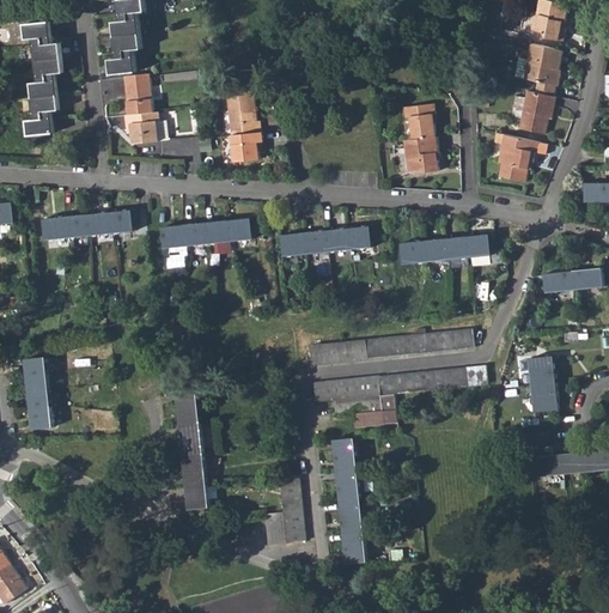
[(145,11),(144,0),(117,0),(120,12),(136,11),(145,11)]
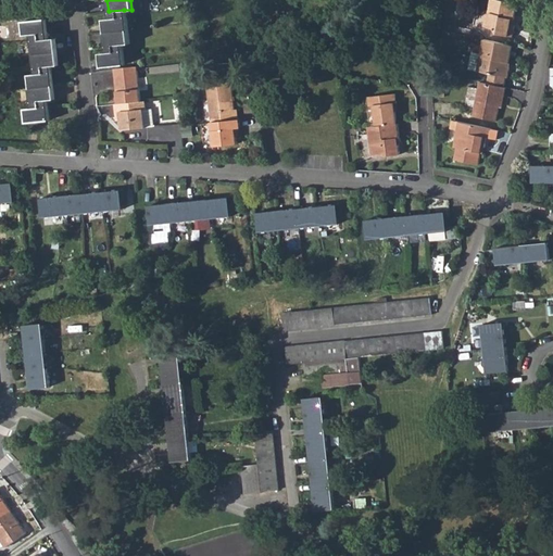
[(514,19),(517,0),(491,0),(490,12),(487,11),(485,25),(494,27),(498,33),(513,36),(515,25),(512,24),(513,19),(514,19)]
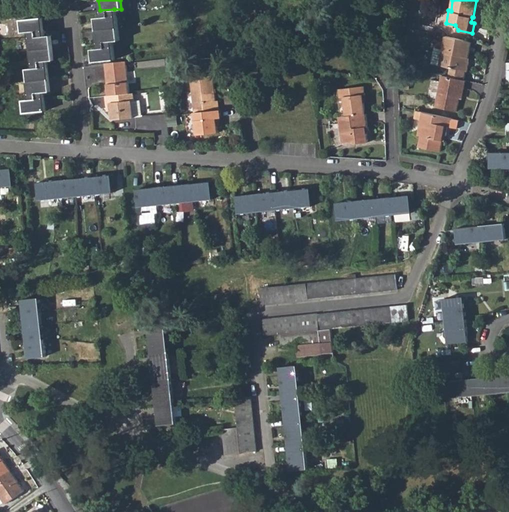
[(116,28),(115,15),(114,9),(100,10),(100,17),(94,17),(95,30),(116,28)]
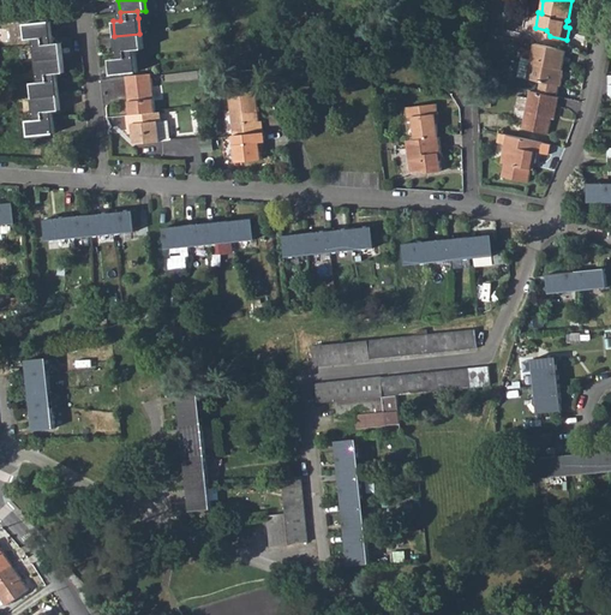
[(25,40),(34,39),(49,36),(48,22),(23,24),(25,40)]
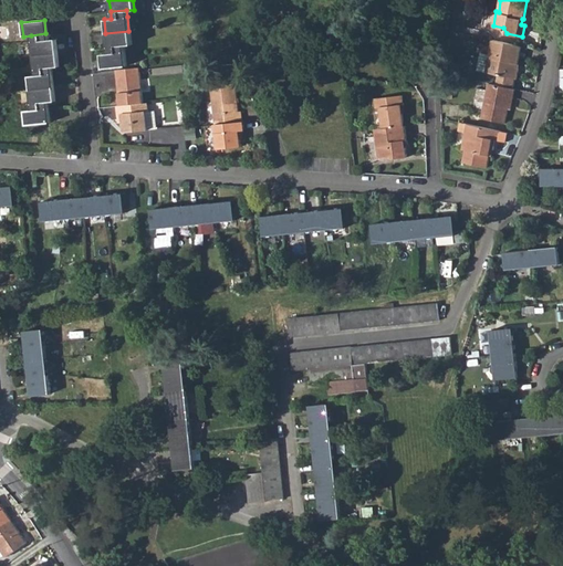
[(105,33),(106,46),(107,54),(123,52),(122,45),(129,44),(128,31),(105,33)]
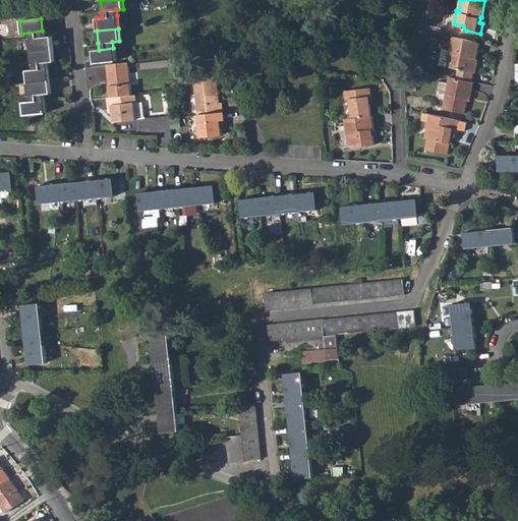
[(29,39),(30,51),(51,49),(50,37),(43,37),(42,31),(29,33),(29,39)]
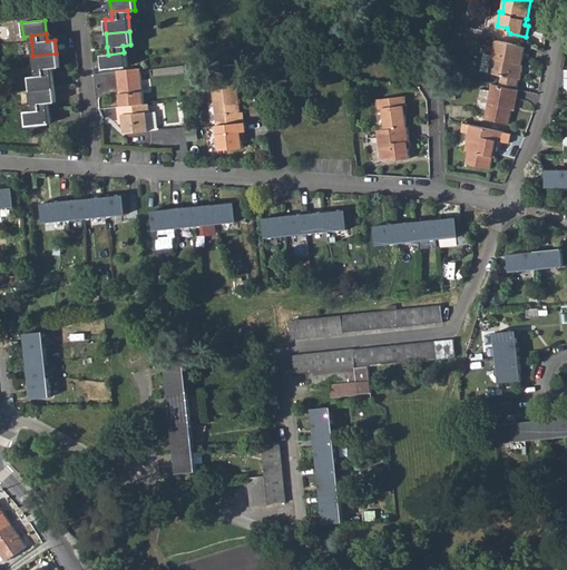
[(521,42),(495,37),(491,52),(487,70),(499,72),(514,76),(516,77),(518,66),(516,66),(521,42)]
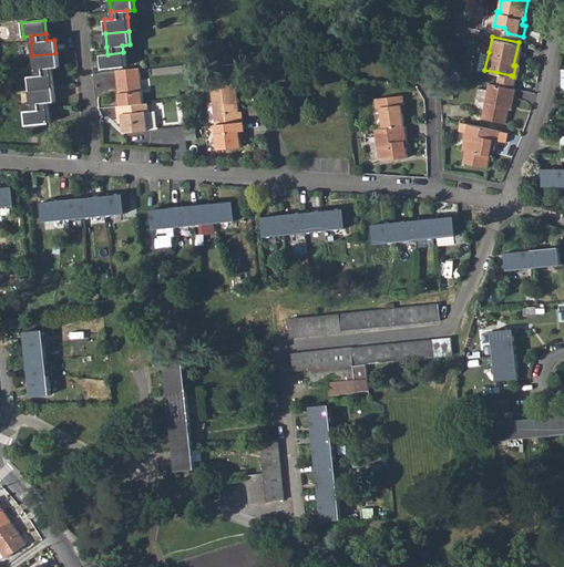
[(477,68),(484,70),(489,52),(481,50),(477,68)]
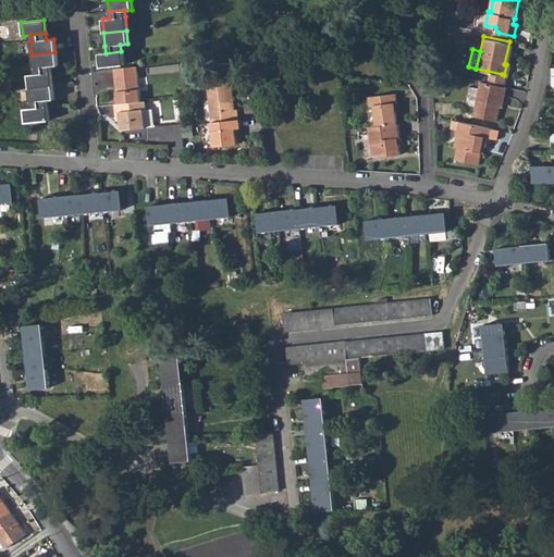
[(122,65),(121,51),(106,53),(98,53),(99,67),(122,65)]
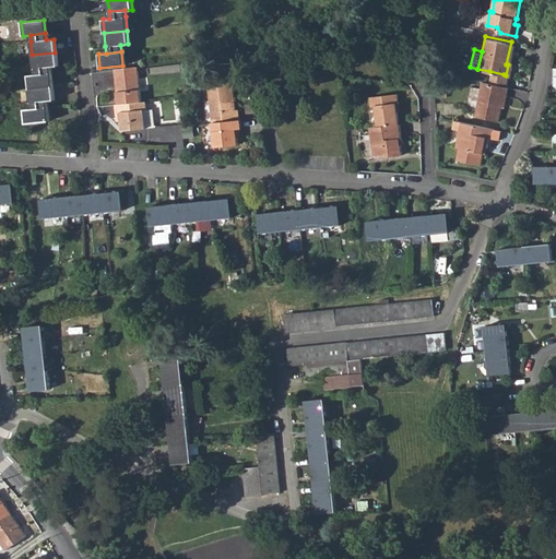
[(32,55),(34,68),(48,67),(56,66),(55,52),(32,55)]
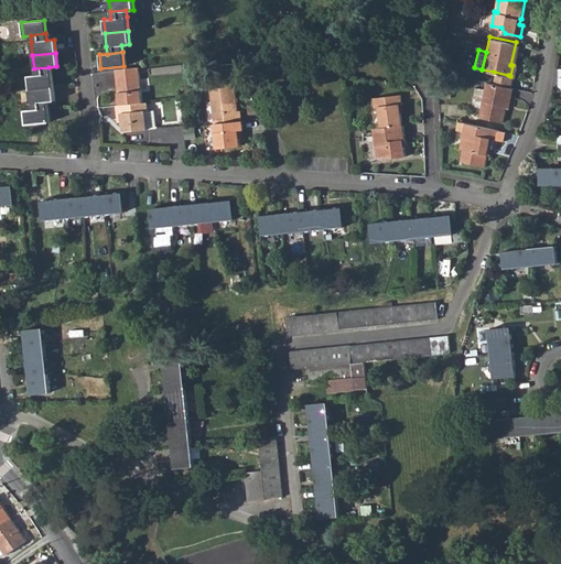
[(51,87),(50,74),(49,67),(34,68),(34,75),(27,76),(28,89),(51,87)]
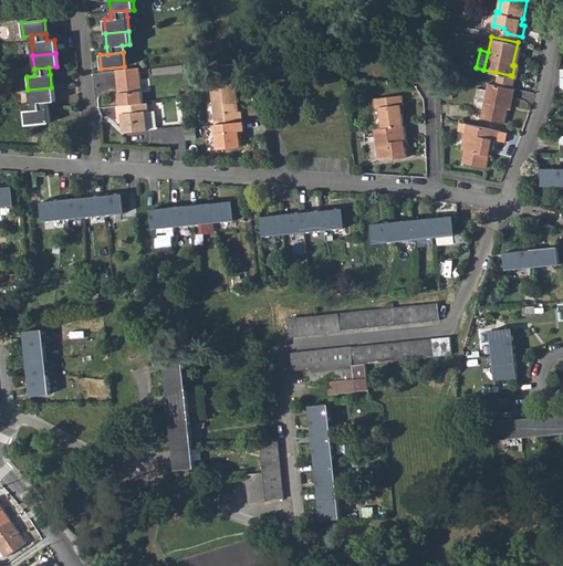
[(141,104),(137,67),(113,71),(117,106),(141,104)]
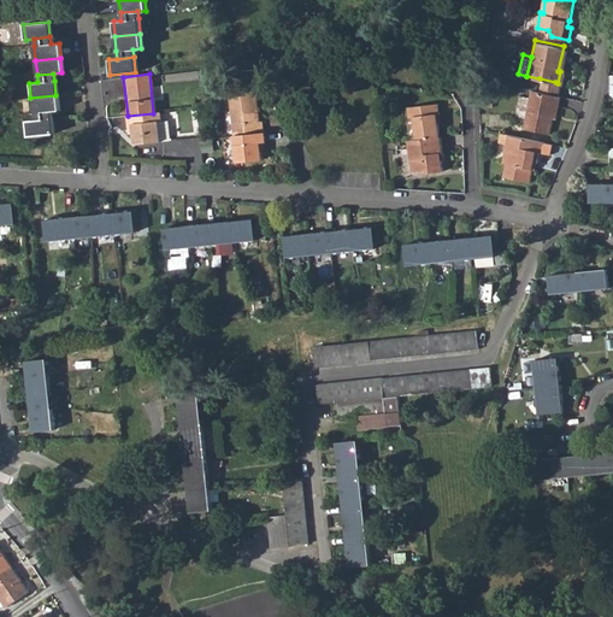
[(555,82),(540,78),(537,89),(554,93),(555,82)]
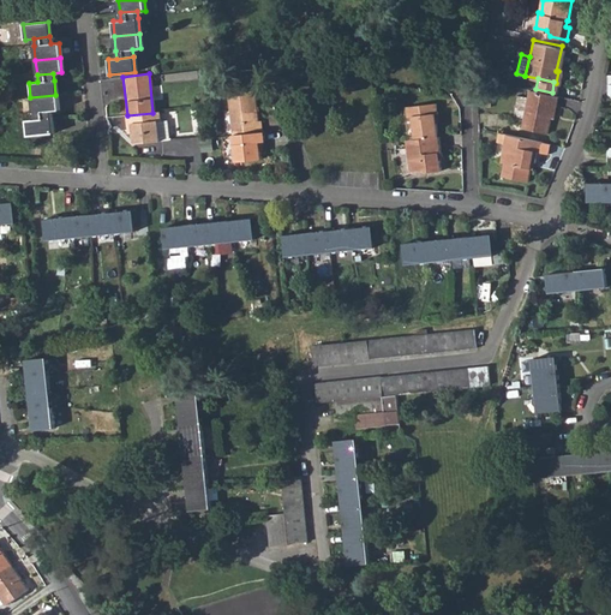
[(553,109),(557,94),(552,93),(535,89),(528,87),(520,125),(546,131),(549,115),(551,108),(553,109)]
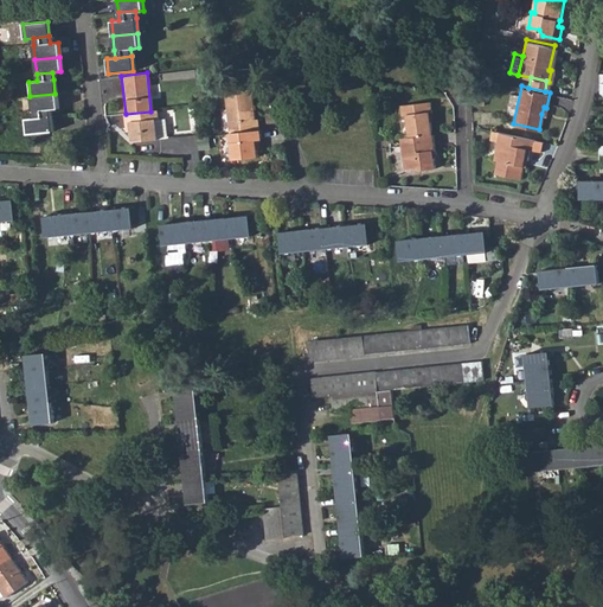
[(220,93),(225,133),(256,129),(255,117),(251,119),(249,89),(220,93)]
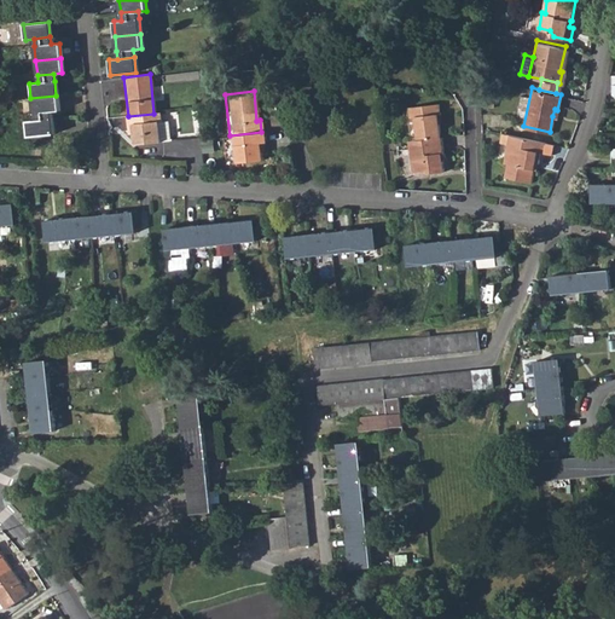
[(30,98),(33,113),(48,111),(57,110),(56,96),(30,98)]
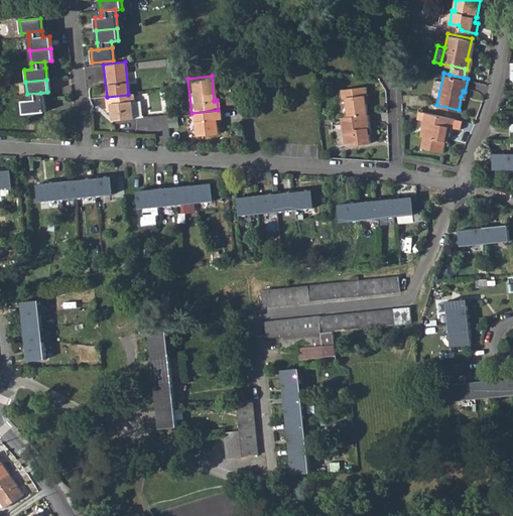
[(343,98),(345,116),(365,114),(363,96),(365,96),(363,87),(338,89),(339,98),(343,98)]
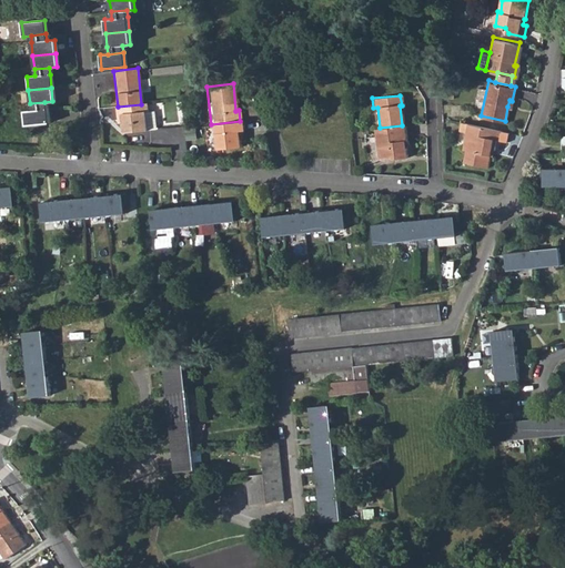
[(47,123),(46,109),(44,102),(30,103),(30,111),(22,112),(23,125),(47,123)]
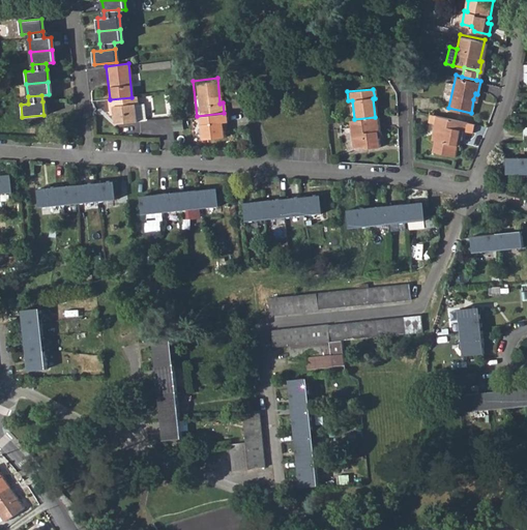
[(137,104),(136,96),(132,97),(110,99),(108,99),(109,112),(113,111),(114,114),(115,124),(136,121),(136,120),(145,119),(143,104),(137,104)]
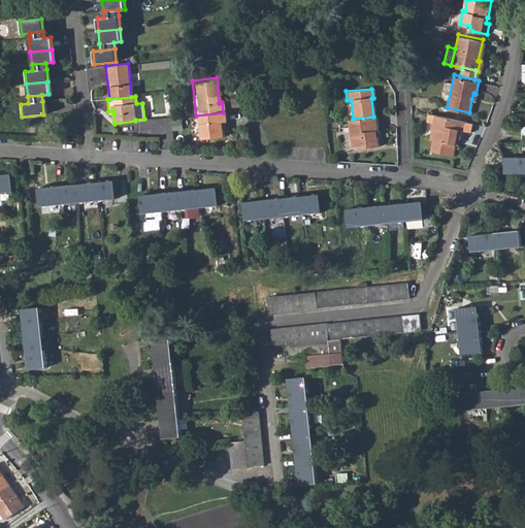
[(463,129),(465,120),(435,112),(429,111),(427,120),(433,121),(432,127),(435,128),(432,140),(430,150),(453,154),(456,138),(458,138),(460,129),(463,129)]
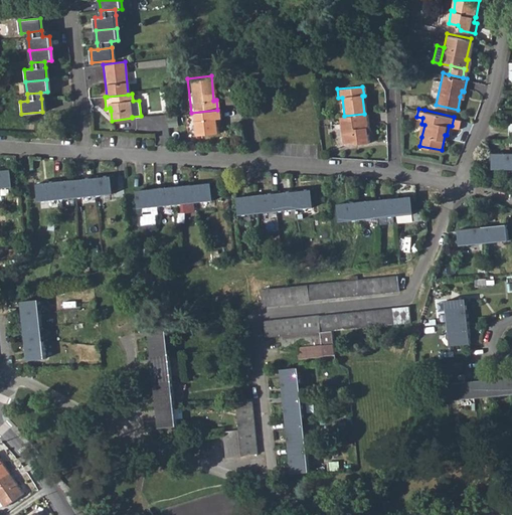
[(220,118),(219,110),(217,110),(191,113),(194,136),(216,134),(215,127),(214,119),(217,119),(220,118)]
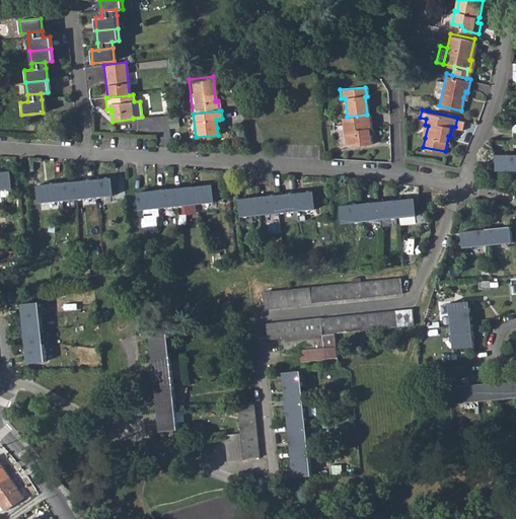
[(369,134),(367,115),(347,117),(340,118),(342,145),(355,143),(355,145),(369,144),(368,134),(369,134)]
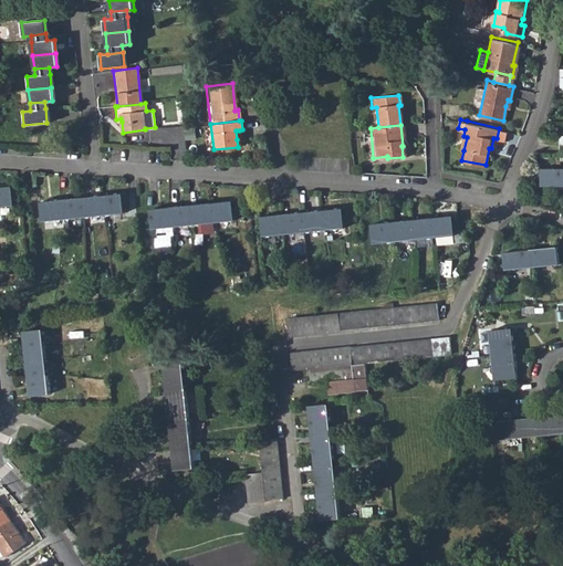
[(539,185),(562,184),(562,168),(540,168),(539,185)]
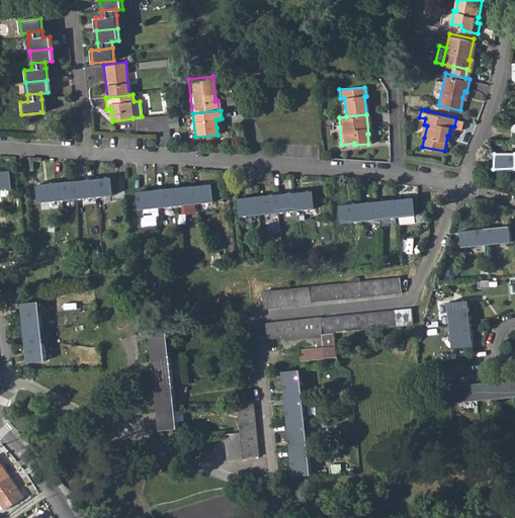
[(10,171),(0,172),(0,188),(11,188),(10,171)]
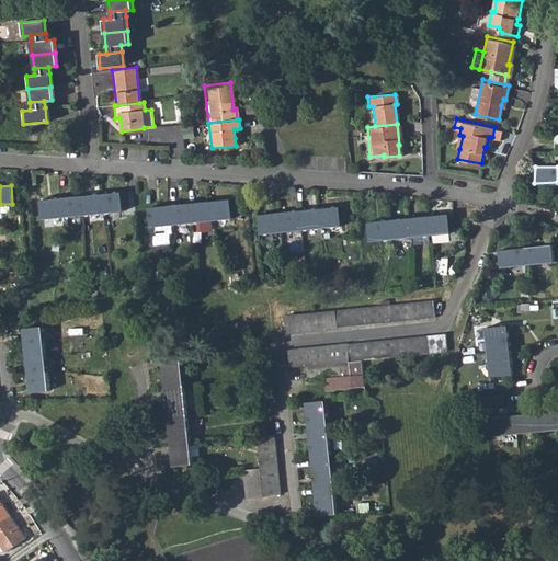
[(118,193),(100,195),(101,213),(121,210),(118,193)]
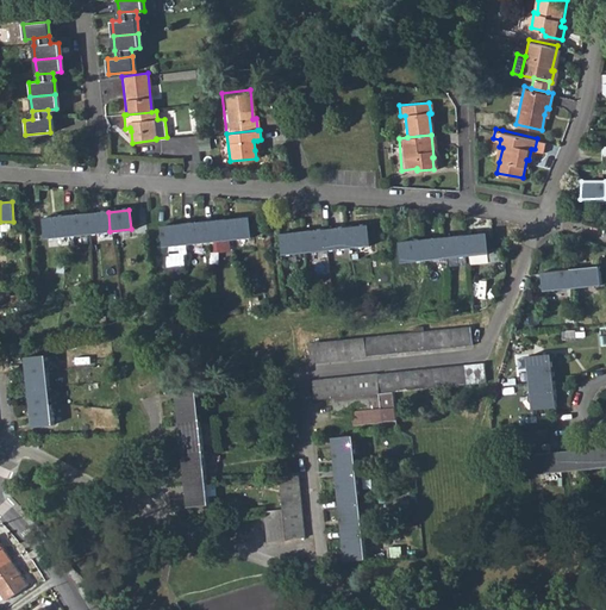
[(108,212),(86,215),(88,234),(110,231),(108,212)]
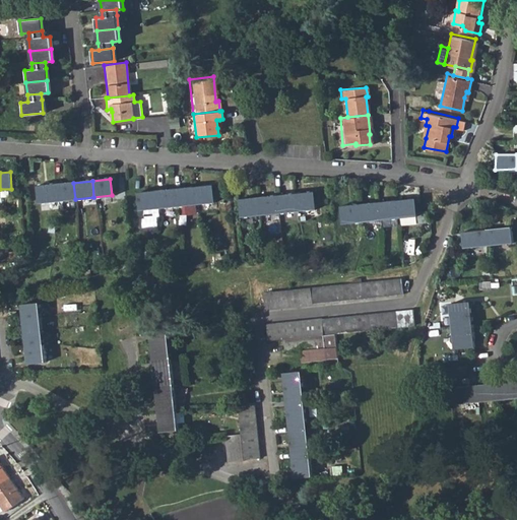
[(73,183),(55,184),(57,201),(75,199),(73,183)]
